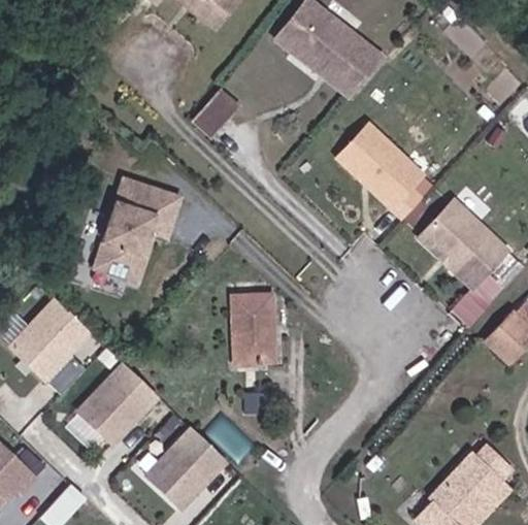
[(150,0),(154,3),(156,0),(178,0),(213,28),(235,0),(150,0)]
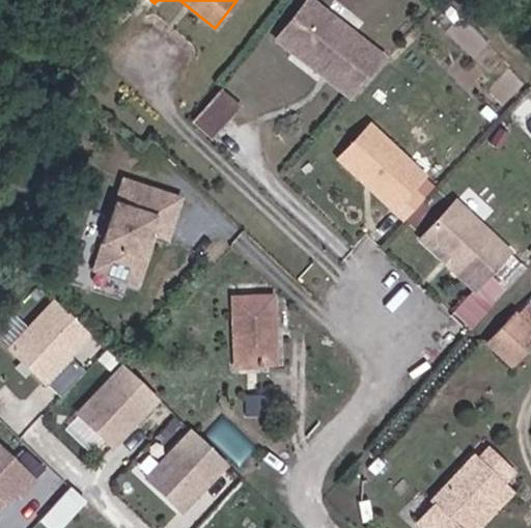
[(352,98),(385,59),(356,33),(352,38),(324,14),(328,8),(318,0),(306,0),(278,32),(294,47),(304,35),(332,59),(327,65),(340,78),(335,84),(352,98)]
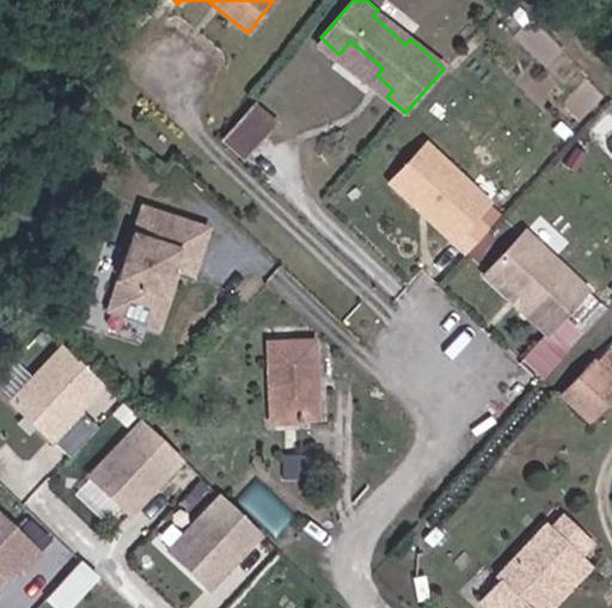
[(410,38),(378,10),(373,16),(405,44),(410,38)]
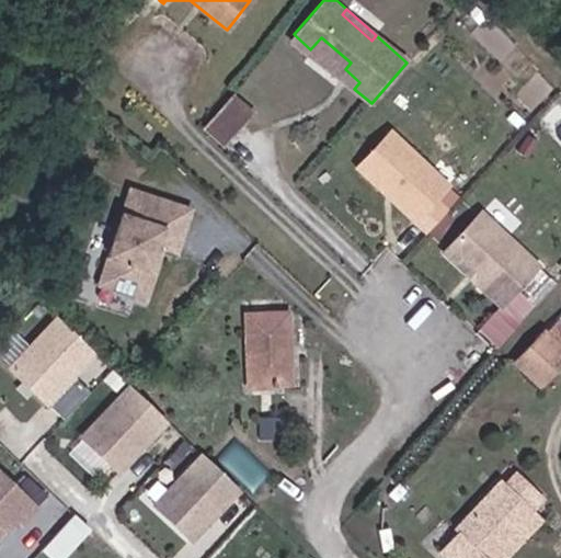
[(321,37),(310,49),(354,89),(359,82),(345,69),(351,63),(321,37)]
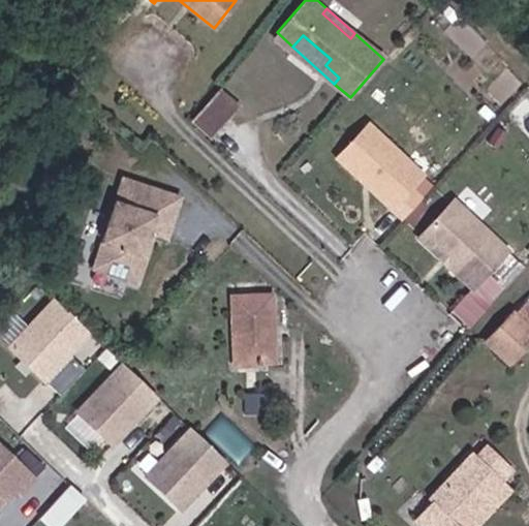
[(220,89),(192,121),(211,140),(240,105),(220,89)]
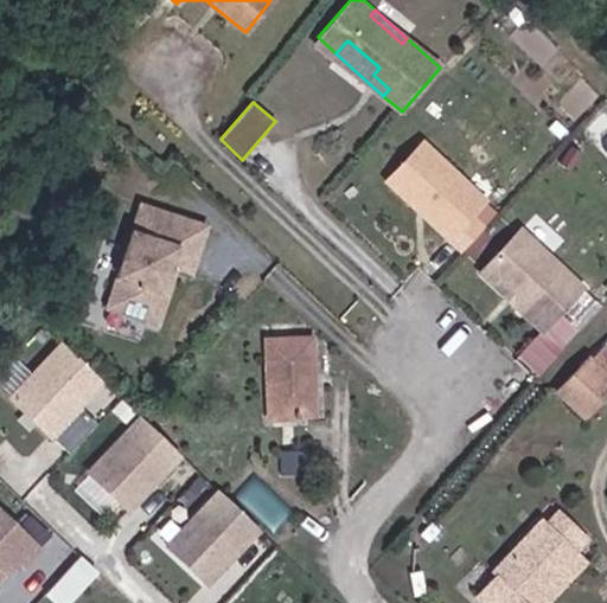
[(420,145),(388,180),(415,206),(420,201),(453,232),(467,216),(481,200),(420,145)]
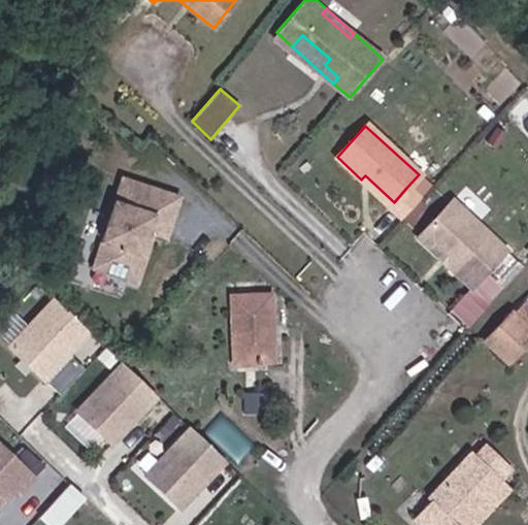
[(394,202),(365,175),(361,179),(401,218),(418,198),(406,188),(394,202)]
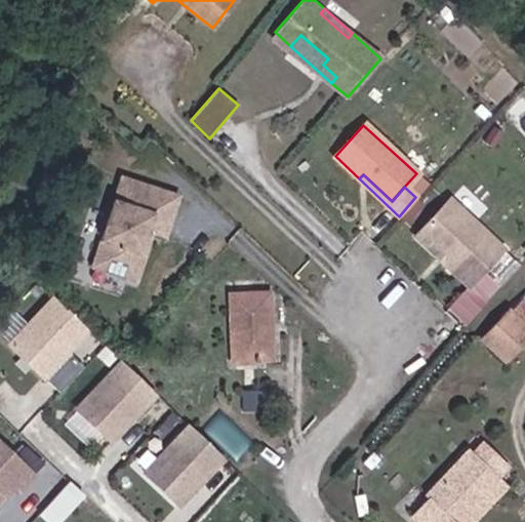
[(178,197),(121,176),(88,263),(131,279),(150,231),(163,236),(178,197)]
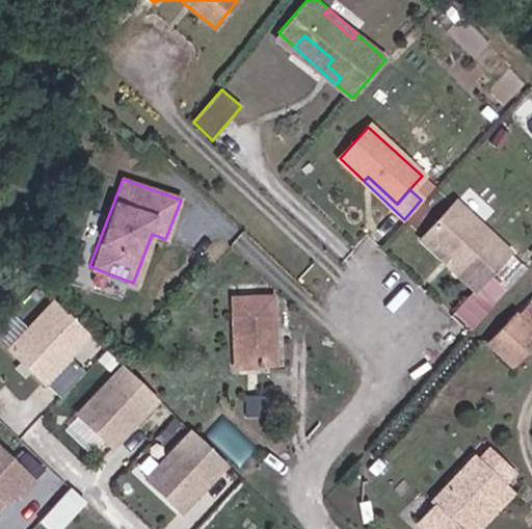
[(508,252),(454,202),(421,240),(474,289),(508,252)]
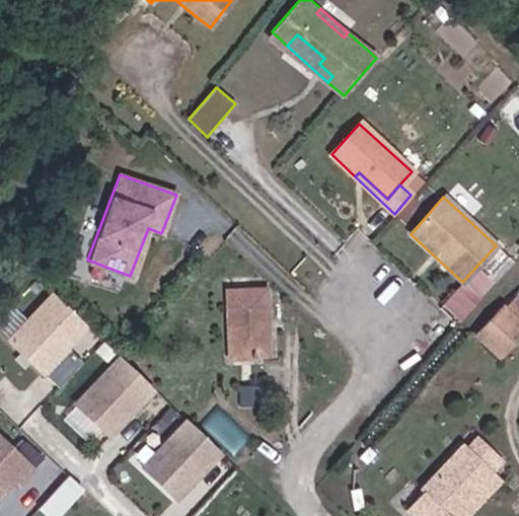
[(256,327),(267,327),(266,287),(226,288),(228,355),(257,354),(256,327)]
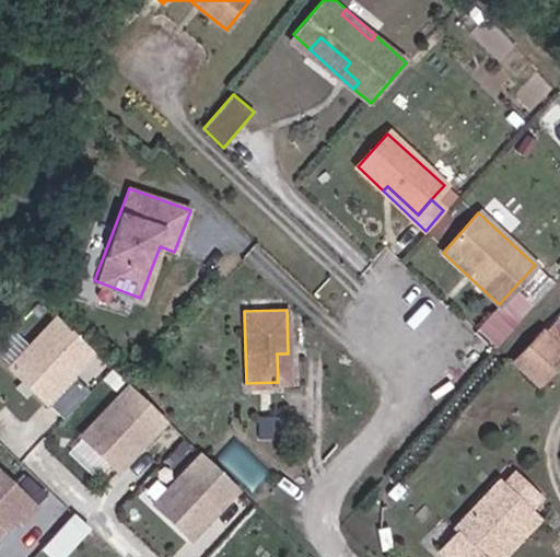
[(93,350),(57,316),(9,366),(45,401),(93,350)]
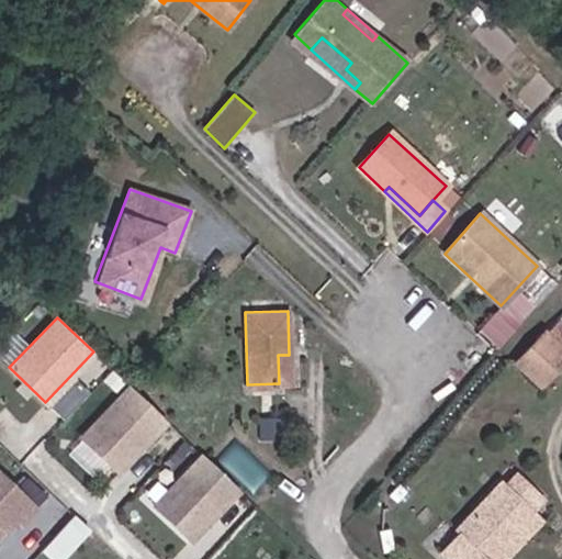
[(539,384),(561,359),(561,324),(555,319),(544,331),(543,330),(514,360),(539,384)]
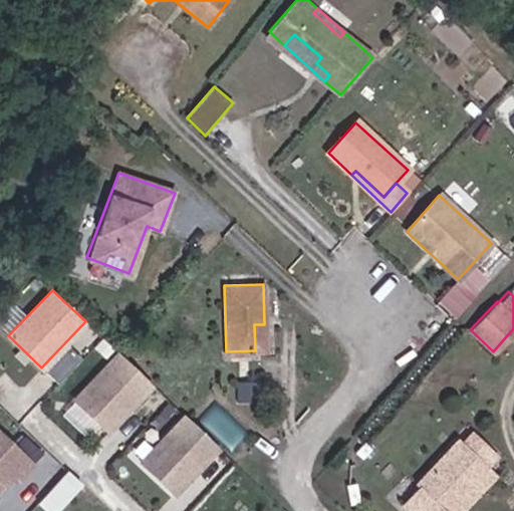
[(264,324),(254,324),(255,350),(264,350),(264,324)]
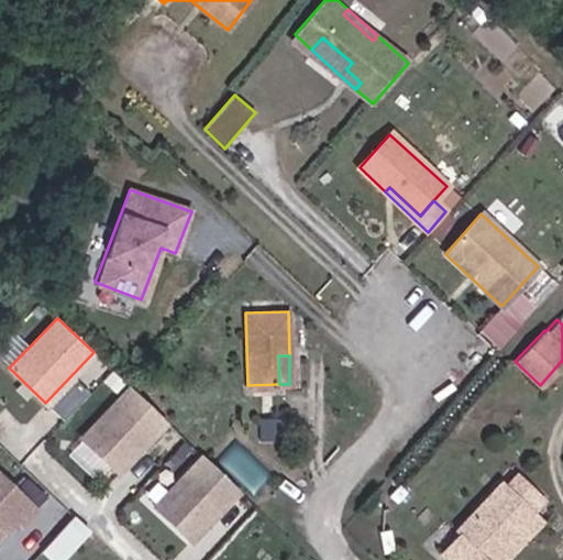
[(68,413),(88,387),(74,375),(54,401),(68,413)]
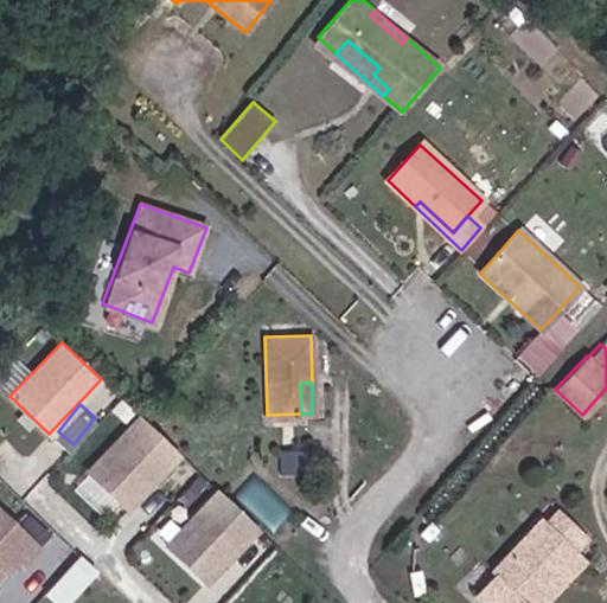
[(127,507),(179,453),(140,416),(89,470),(127,507)]
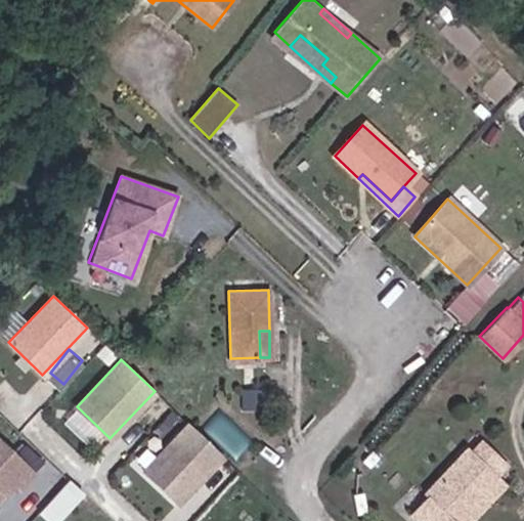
[(178,503),(222,454),(188,424),(144,471),(178,503)]
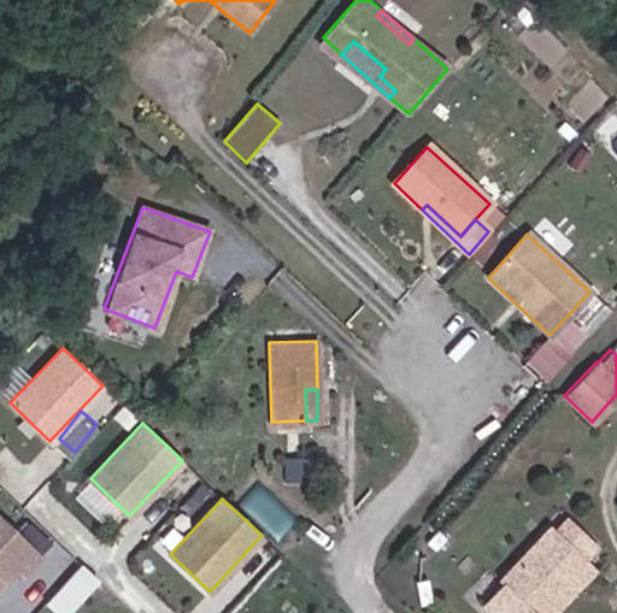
[(573,579),(589,561),(585,556),(597,544),(568,517),(554,530),(550,525),(499,579),(501,582),(482,601),(494,612),(538,612),(536,612),(570,577),(573,579)]
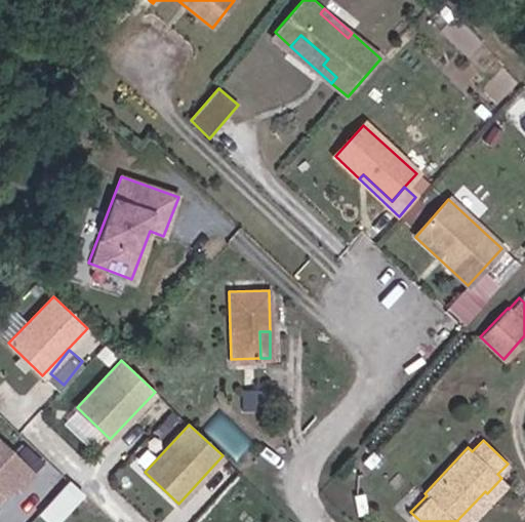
[(0,489),(3,493),(5,495),(15,483),(19,487),(32,474),(0,443),(0,489)]
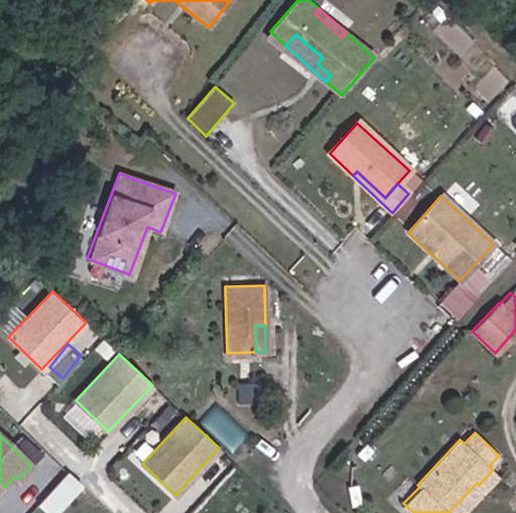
[(448,512),(449,512),(463,512),(499,476),(493,470),(479,485),(477,483),(448,512)]
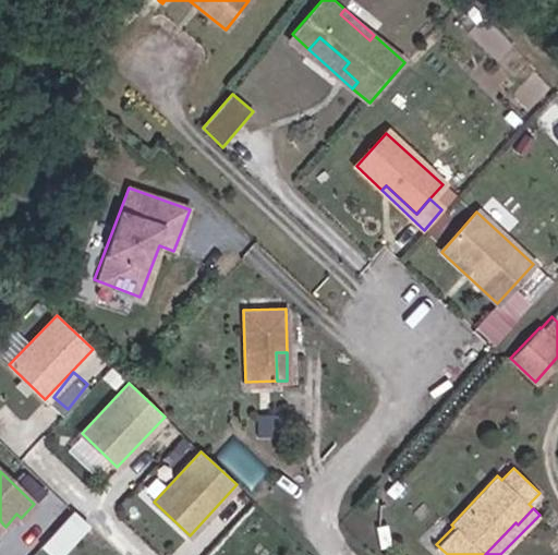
[(59,554),(88,522),(73,509),(44,542),(58,554),(59,554)]
